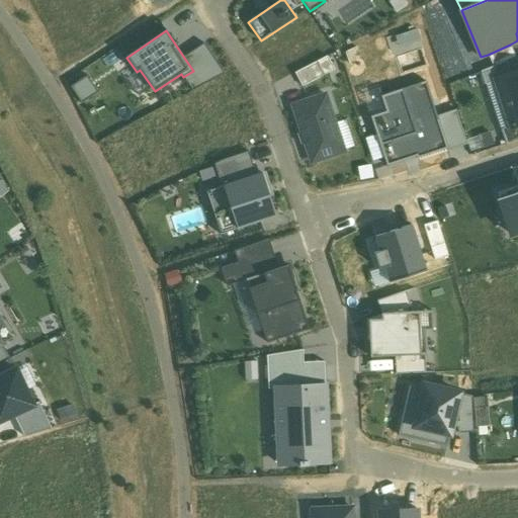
[(193,91),(225,74),(205,44),(184,58),(193,71),(183,77),(193,91)]
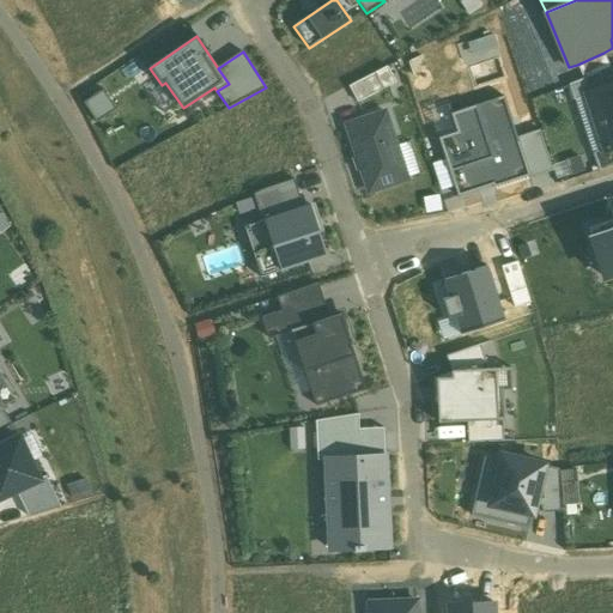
[(583,78),(610,67),(604,53),(577,65),(583,78)]
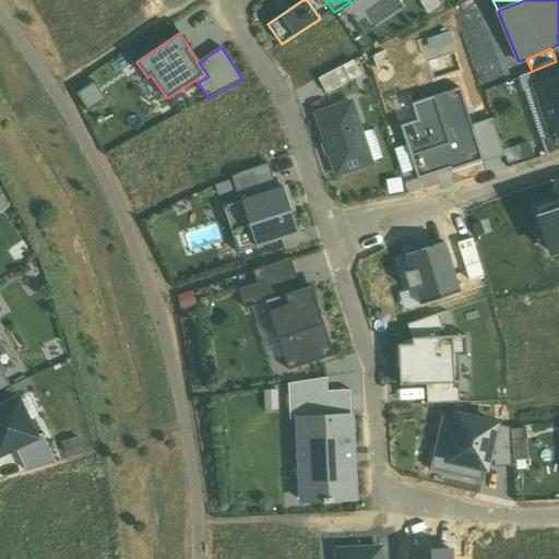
[(353,61),(317,81),(324,94),(359,73),(353,61)]
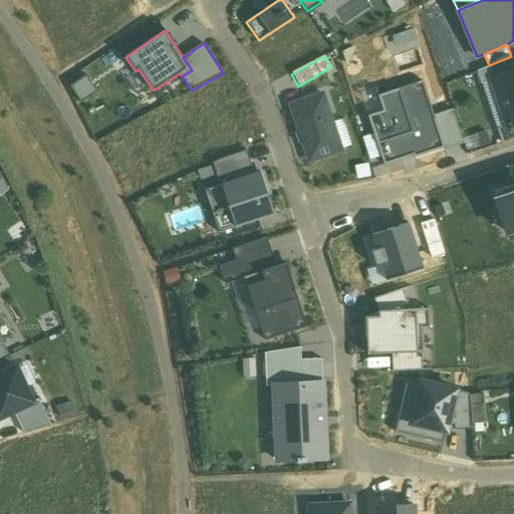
[(492,79),(507,74),(503,62),(477,70),(481,83),(492,79)]
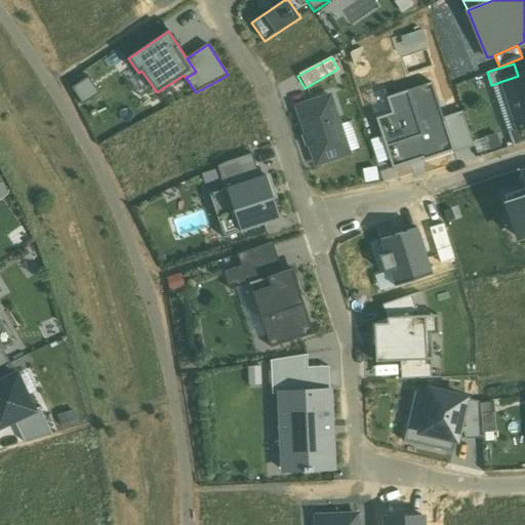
[(524,74),(518,76),(502,81),(518,128),(519,130),(524,127),(524,74)]
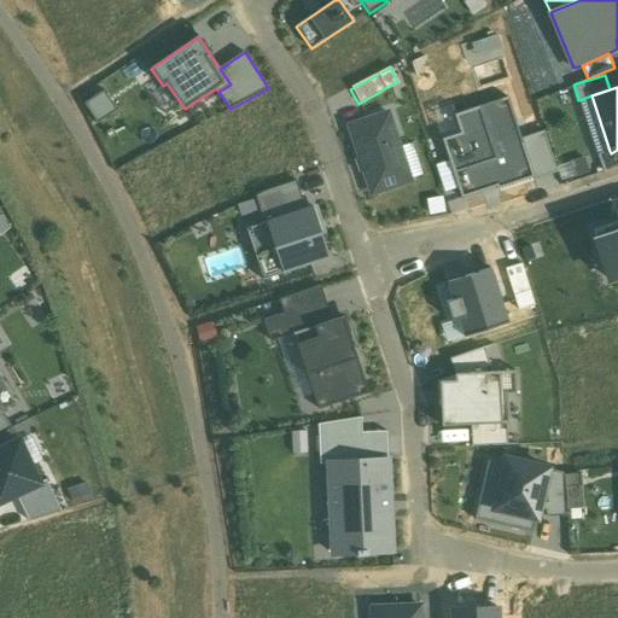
[(97,124),(117,111),(105,93),(86,106),(97,124)]
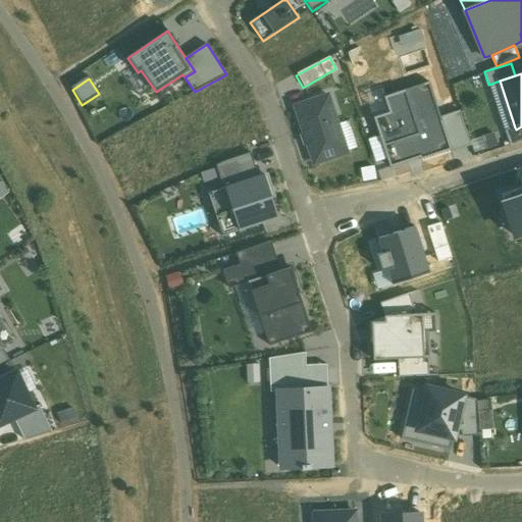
[(440,117),(429,83),(384,97),(389,113),(373,118),(389,167),(419,158),(420,160),(452,150),(440,117)]
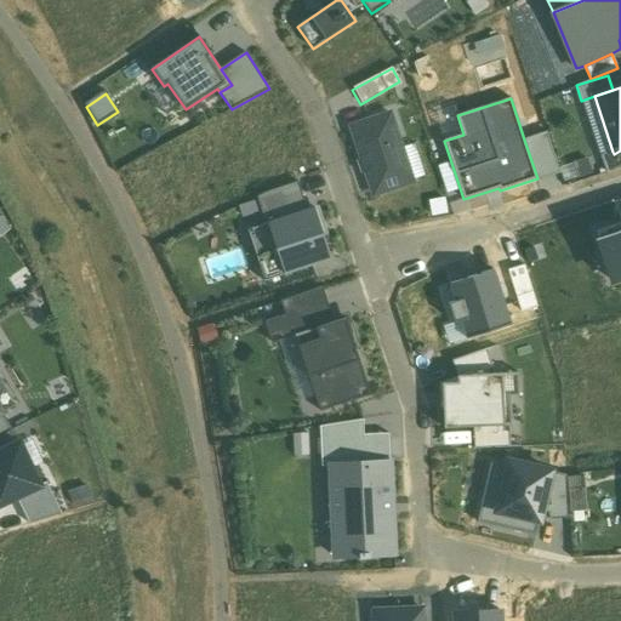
[(374,197),(414,183),(391,114),(351,127),(374,197)]
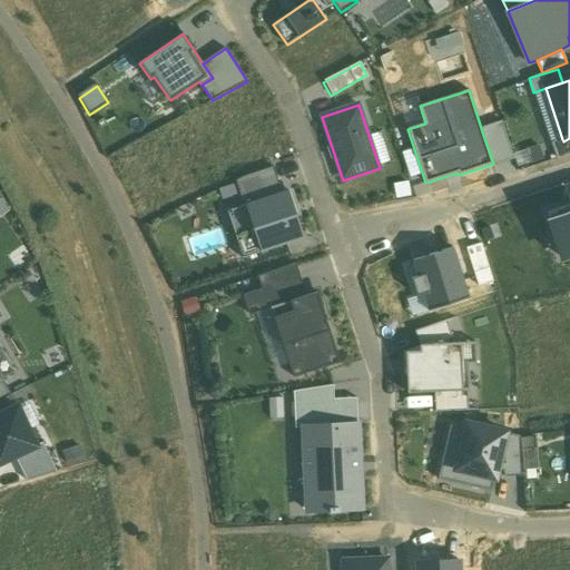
[(493,164),(493,166),(514,159),(501,121),(481,128),(493,164)]
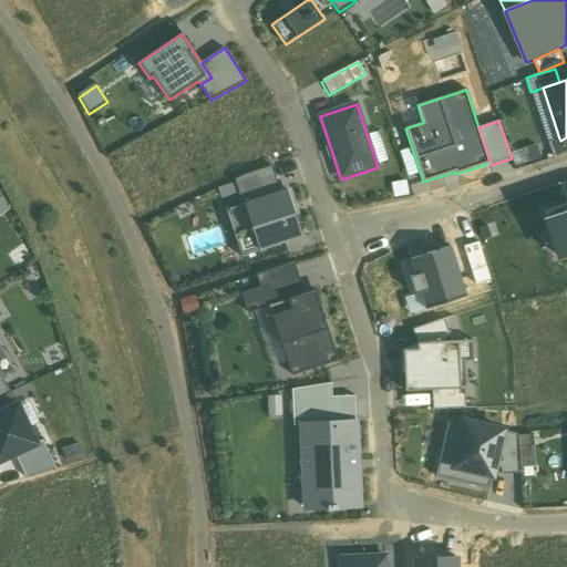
[(566,153),(566,137),(560,141),(559,138),(548,142),(554,158),(566,153)]
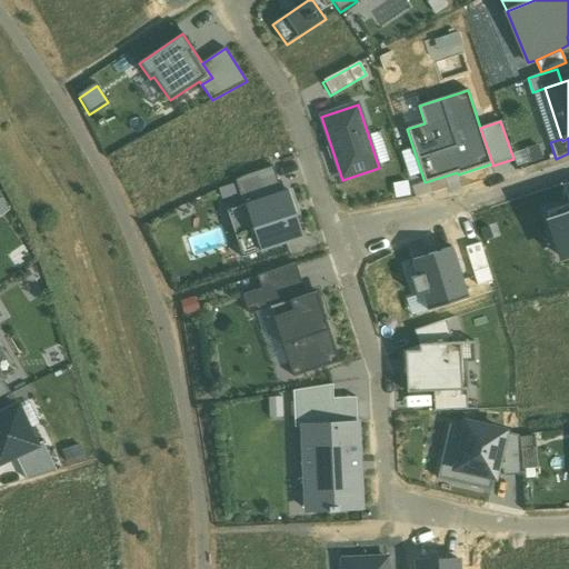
[(243,206),(281,192),(272,169),(236,181),(243,206)]
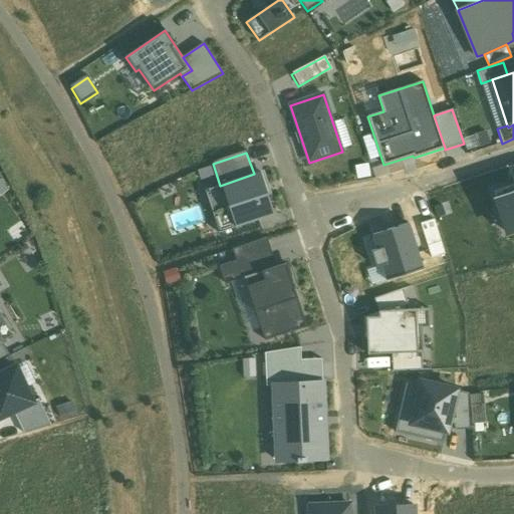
[(274,214),(259,172),(254,174),(220,186),(204,191),(218,233),(274,214)]
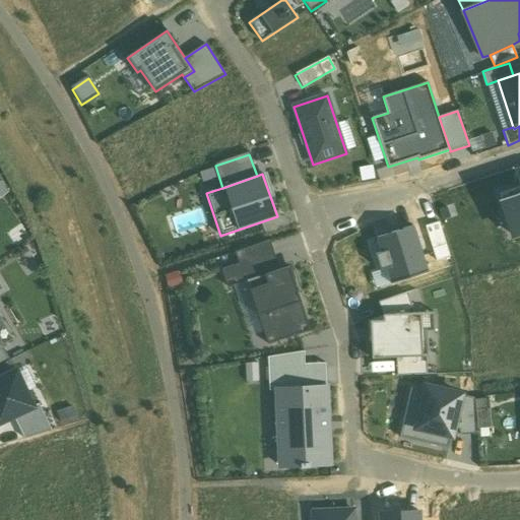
[(499,193),(513,236),(519,234),(519,186),(519,187),(499,193)]
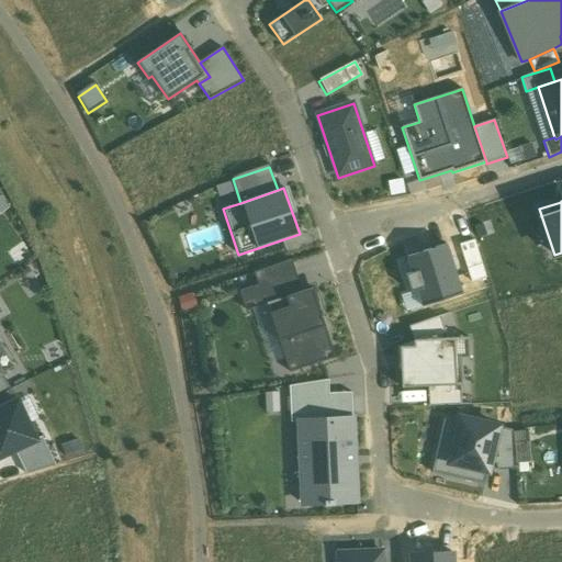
[(486,278),(474,240),(460,245),(472,282),(486,278)]
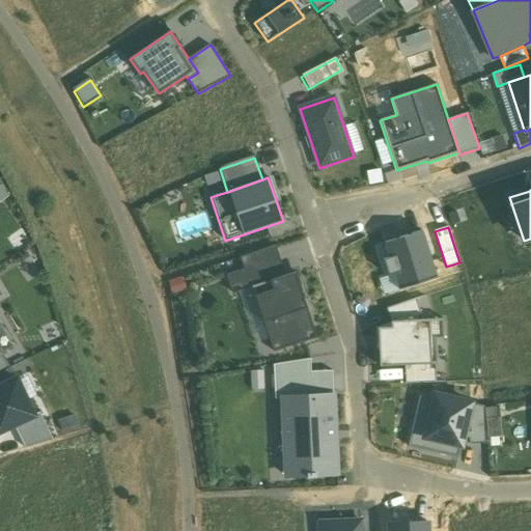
[(422,231),(385,243),(390,257),(384,259),(389,276),(394,274),(399,289),(437,278),(422,231)]
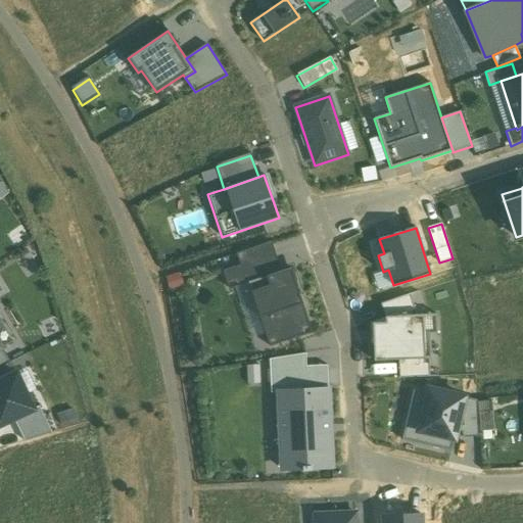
[(248,282),(280,272),(271,243),(237,254),(241,265),(223,271),(229,289),(248,282)]
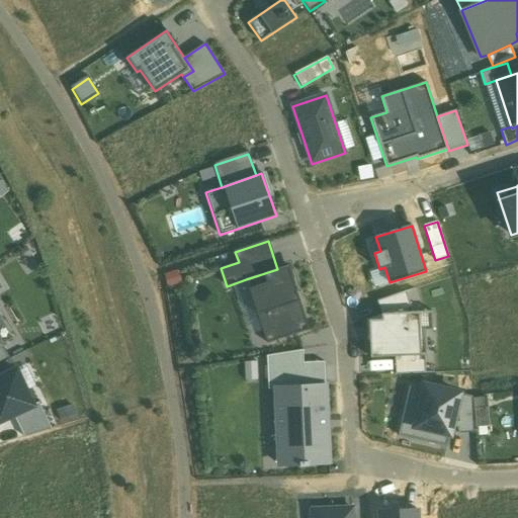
[(277,269),(246,279),(258,315),(298,300),(286,265),(277,269)]
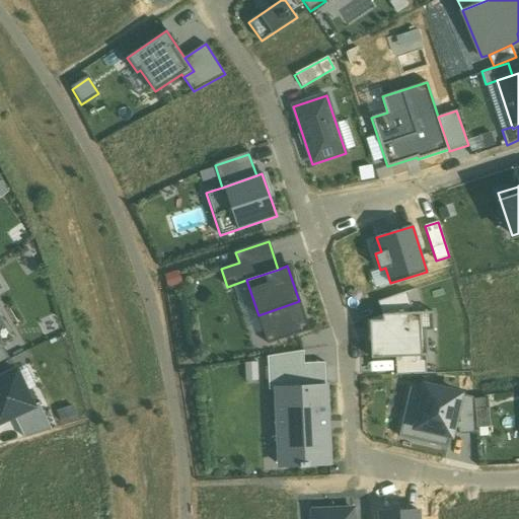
[(406,293),(378,302),(383,314),(414,313),(406,293)]
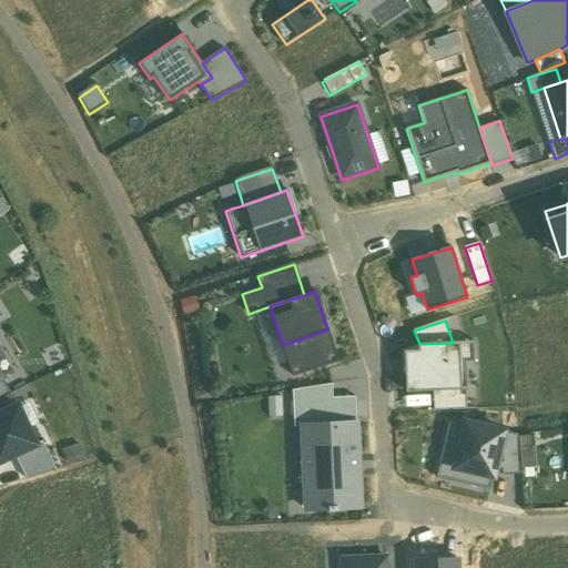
[(338,362),(327,330),(283,345),(294,376),(338,362)]
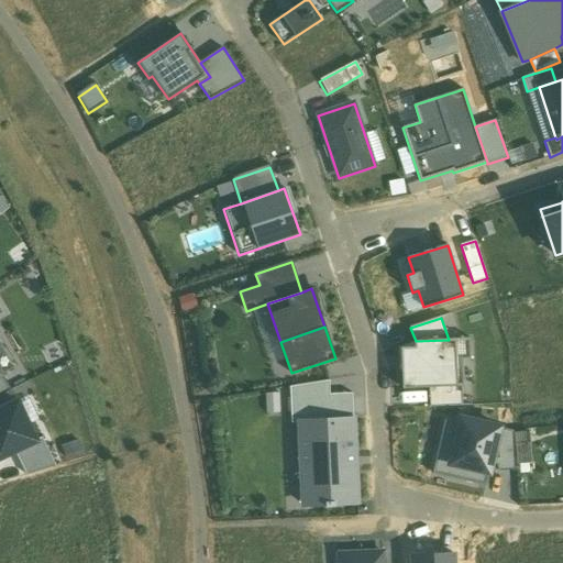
[(401,349),(403,389),(430,388),(462,387),(464,386),(463,360),(456,360),(455,340),(449,340),(416,341),(416,348),(401,349)]
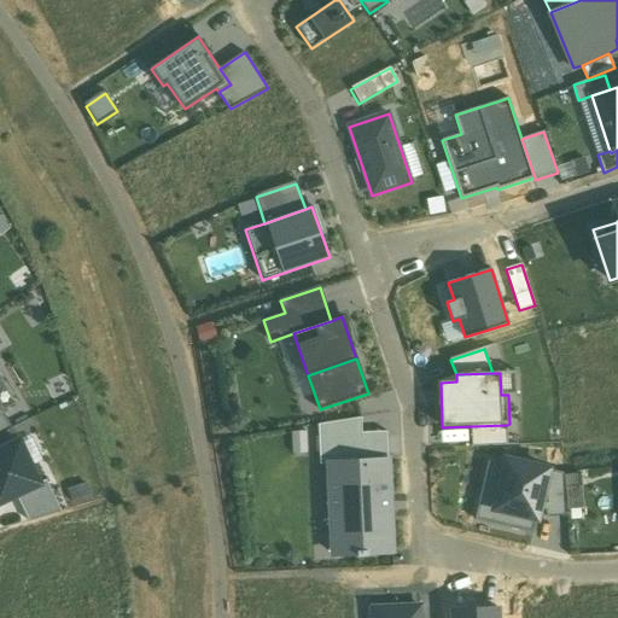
[(0,433),(13,429),(3,412),(0,413),(0,433)]
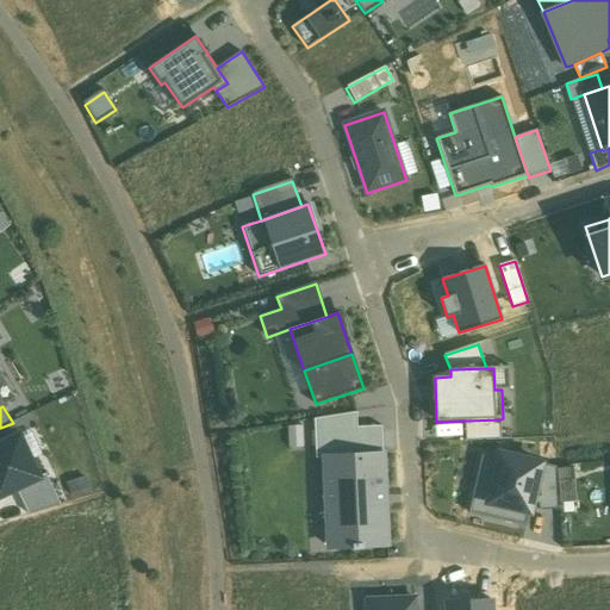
[(317,458),(325,458),(358,456),(377,454),(379,423),(355,423),(356,412),(315,419),(317,458)]
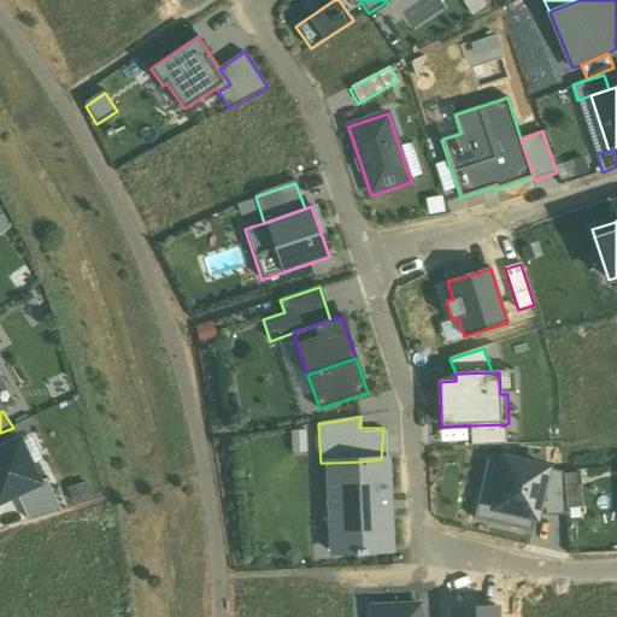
[(506,424),(471,425),(471,446),(507,445),(506,424)]
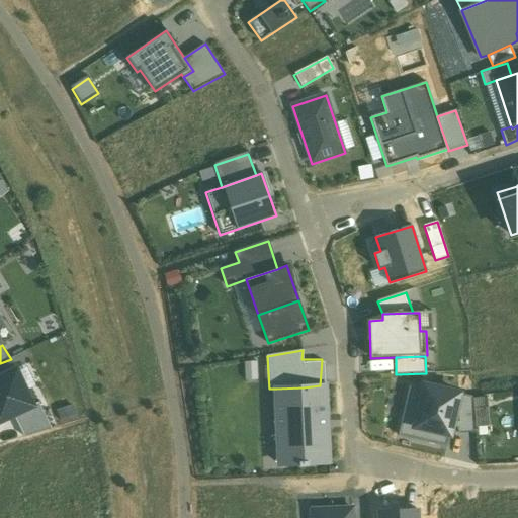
[(245,362),(245,379),(257,379),(256,362),(245,362)]
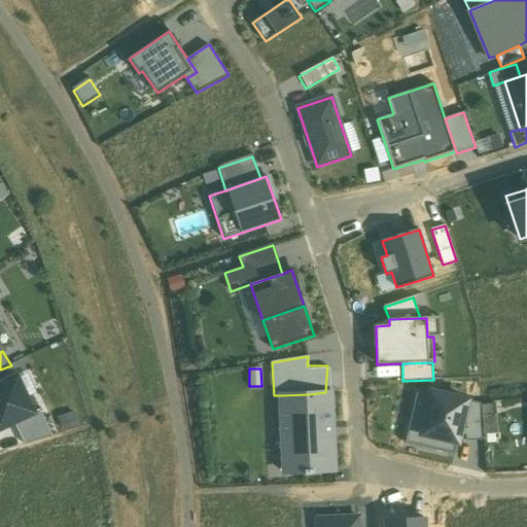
[(16,376),(0,384),(0,428),(13,422),(35,413),(16,376)]
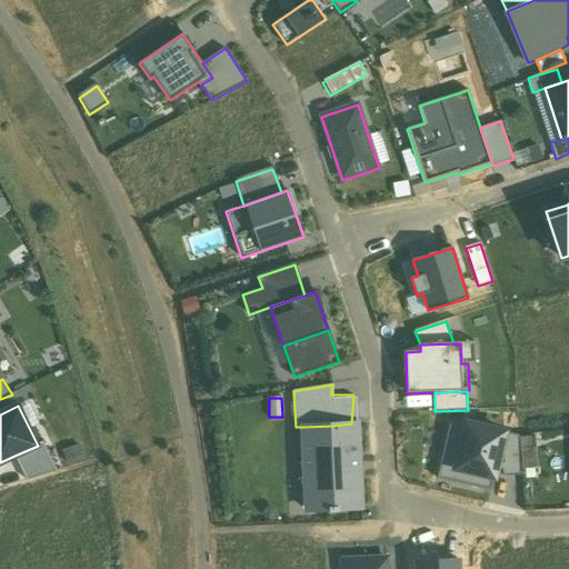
[(437,479),(492,491),(499,461),(502,462),(503,449),(501,448),(505,432),(466,423),(465,429),(449,426),(437,479)]
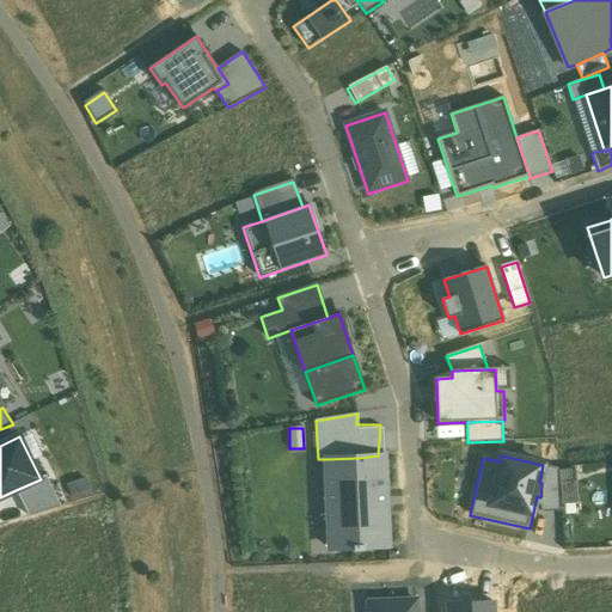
[(359,458),(326,459),(330,550),(386,548),(383,457),(359,458)]
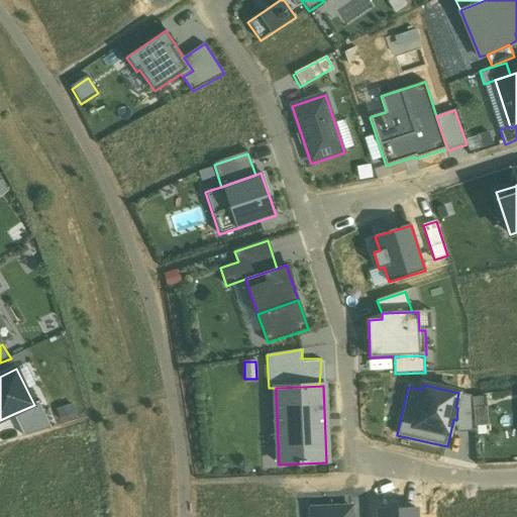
[(455,407),(457,408),(456,420),(457,432),(473,432),(471,396),(458,393),(455,407)]
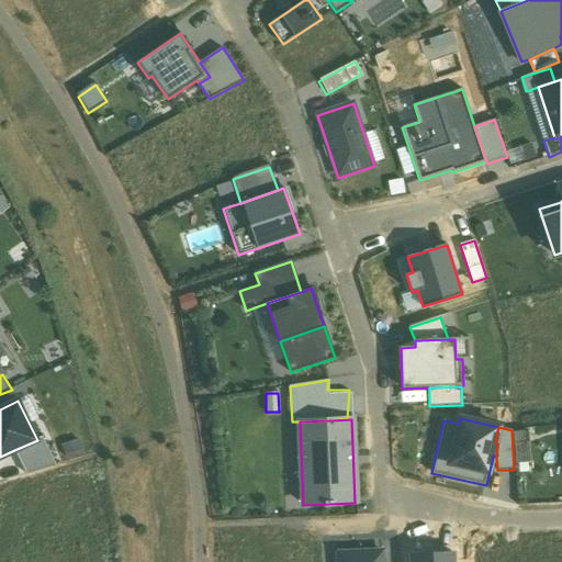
[(37,440),(14,450),(26,474),(56,465),(43,437),(37,440)]
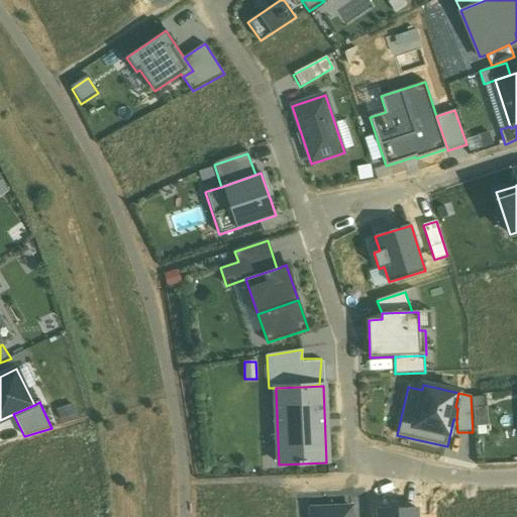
[(486,406),(474,408),(476,427),(488,426),(486,406)]
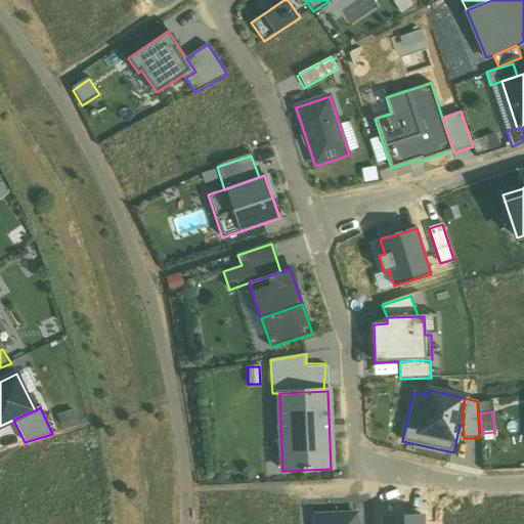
[(357,523),(357,515),(316,517),(316,523),(357,523)]
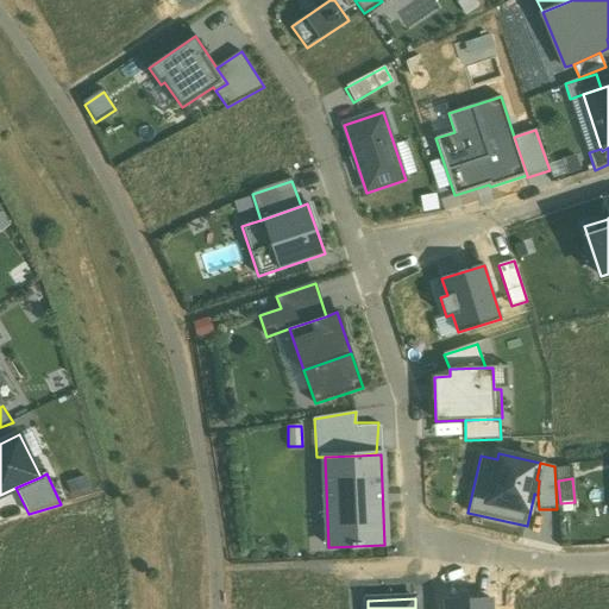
[(445,600),(445,608),(489,608),(490,598),(445,600)]
